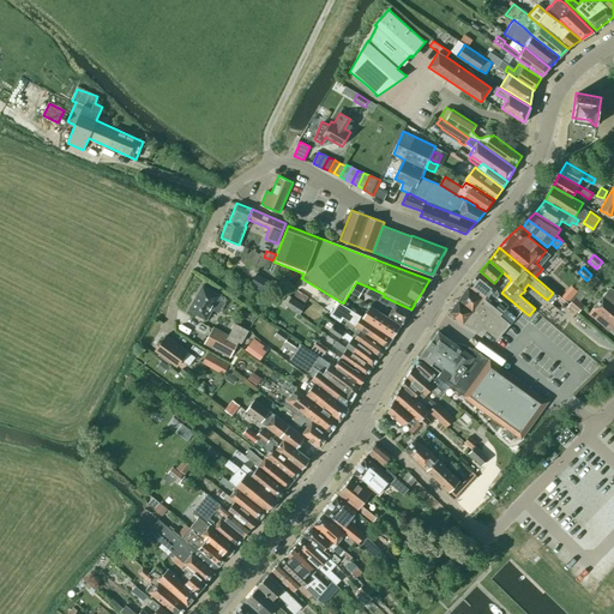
[(271,283),(256,274),(250,283),(265,293),(271,283)]
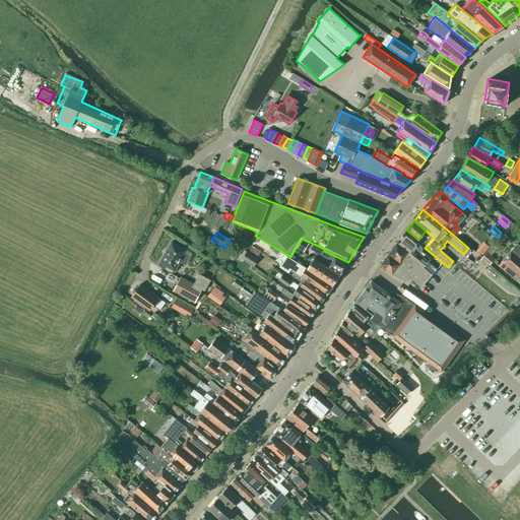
[(405,233),(396,243),(410,254),(414,249),(419,253),(421,250),(419,246),(418,245),(419,244),(405,233)]
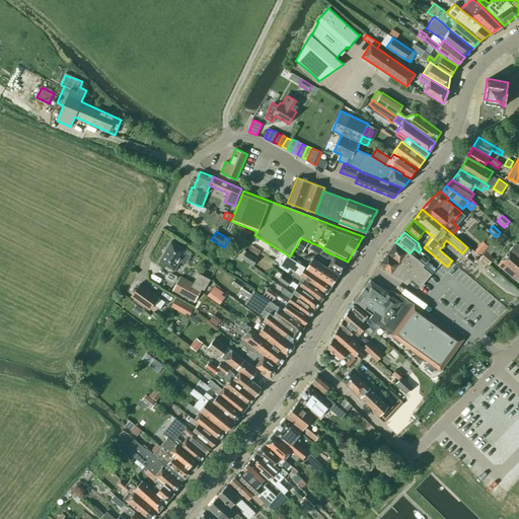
[(503,233),(493,246),(495,248),(496,248),(507,236),(503,233)]
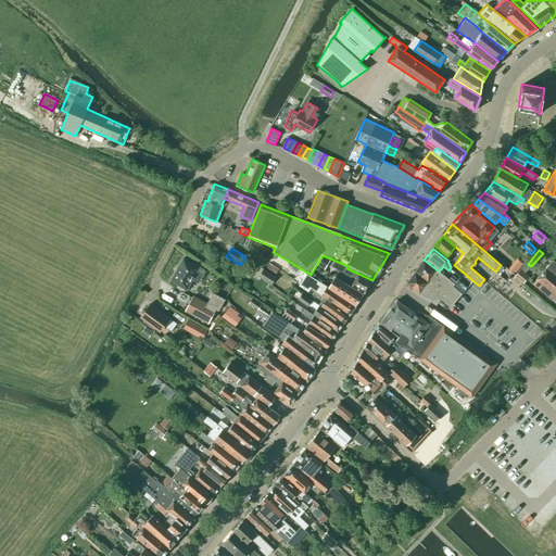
[(286,269),(289,263),(272,252),(267,258),(286,269)]
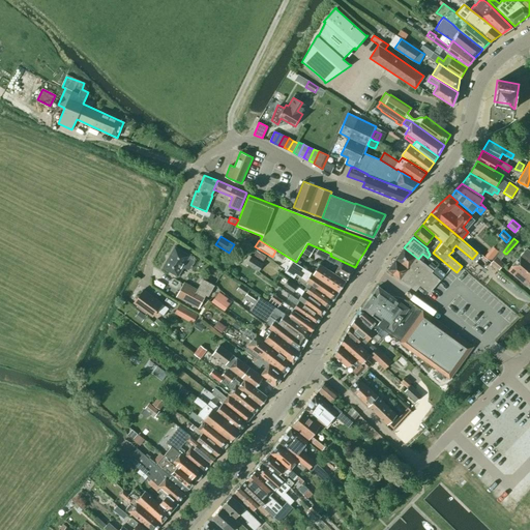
[(307,244),(302,253),(310,257),(314,249),(315,247),(307,244)]
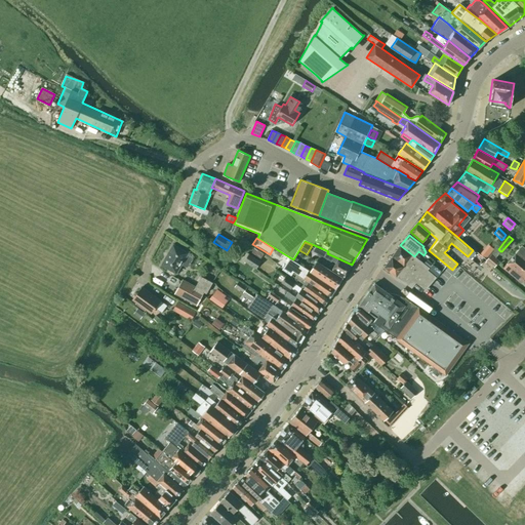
[(188,252),(172,244),(161,265),(176,274),(188,252)]
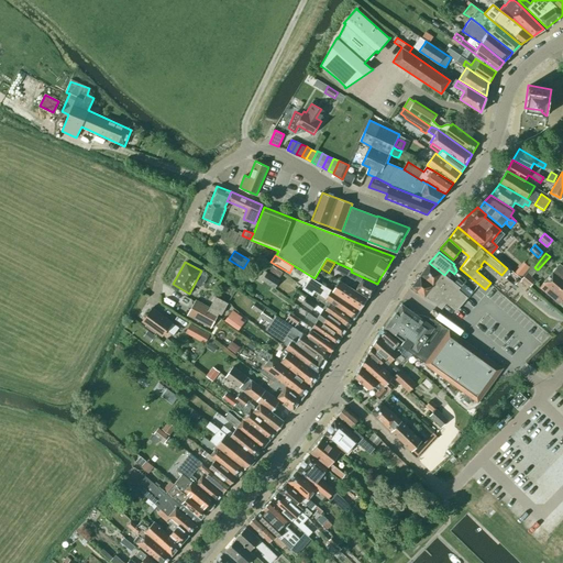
[(521,269),(511,262),(507,267),(516,275),(521,269)]
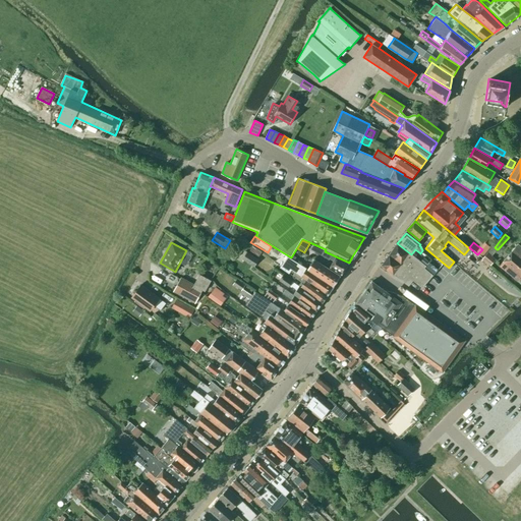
[(411,255),(411,254),(397,243),(381,265),(407,287),(412,280),(421,288),(432,276),(438,270),(427,262),(424,266),(411,255)]
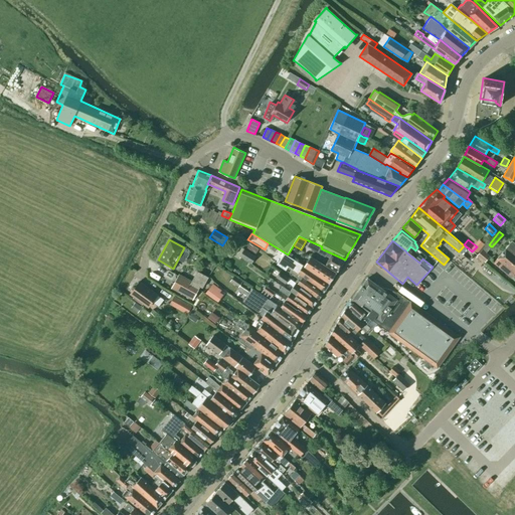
[(514,273),(514,245),(511,241),(493,263),(511,278),(514,273)]
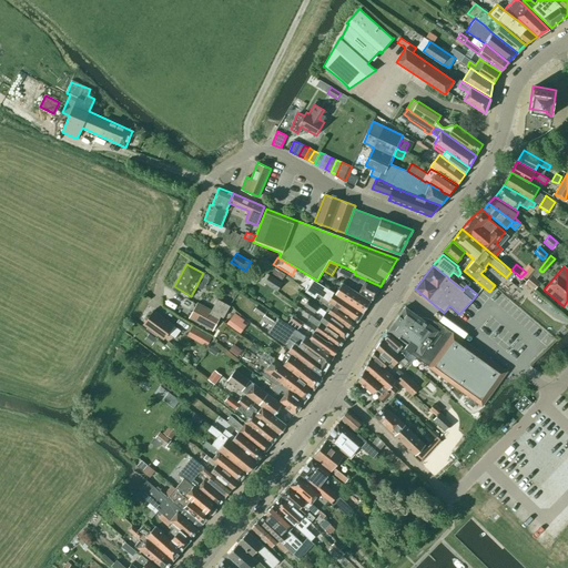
[(537,267),(530,275),(536,279),(541,272),(539,270),(537,269),(537,267)]
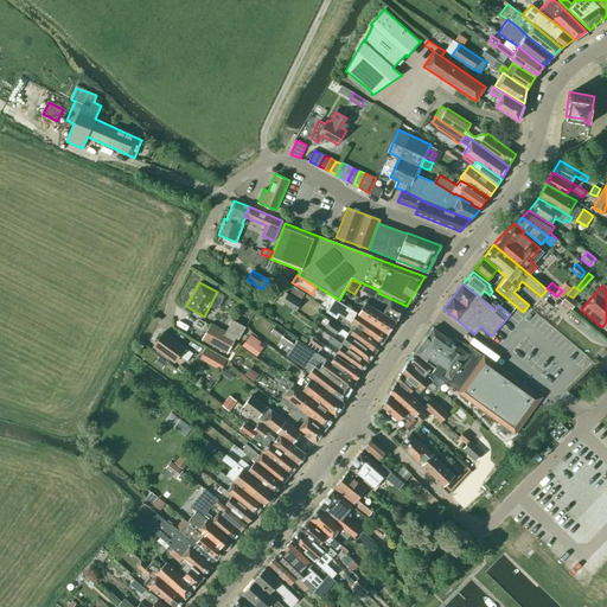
[(304,294),(294,287),(291,292),(301,299),(304,294)]
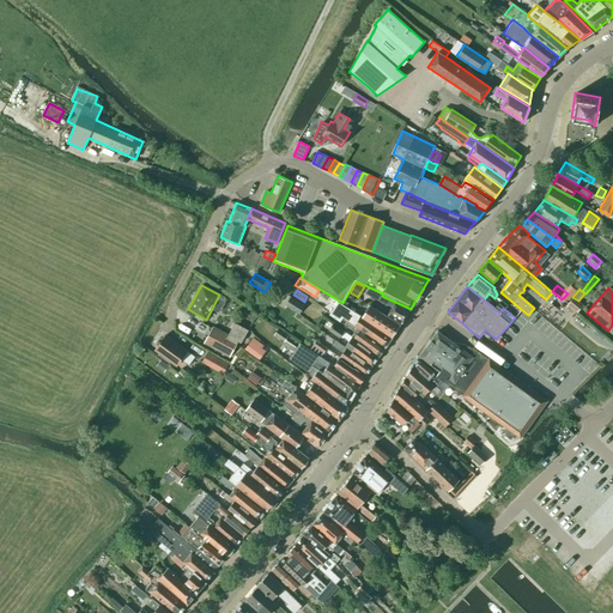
[(299,314),(304,305),(290,296),(285,304),(299,314)]
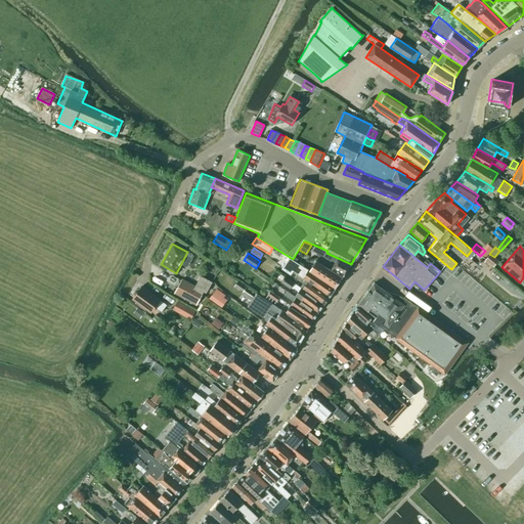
[(351,264),(326,253),(323,256),(331,261),(332,260),(335,262),(333,268),(343,275),(351,264)]
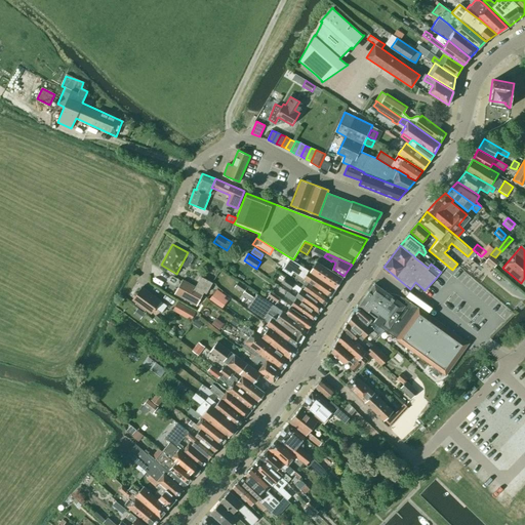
[(297,276),(329,297),(335,288),(310,272),(289,259),(283,254),(275,265),(291,276),(293,273),(297,276)]
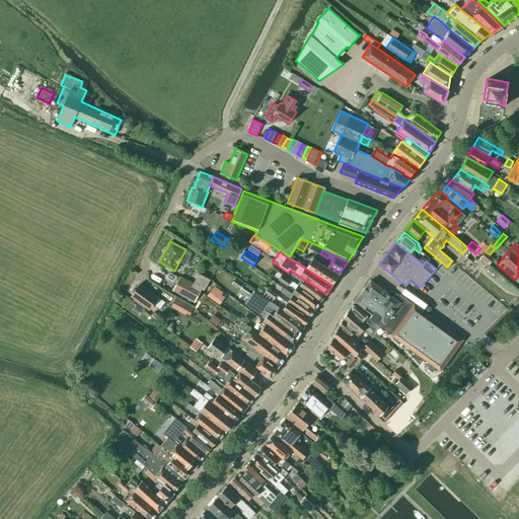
[(494,257),(490,254),(485,251),(479,257),(489,264),(494,257)]
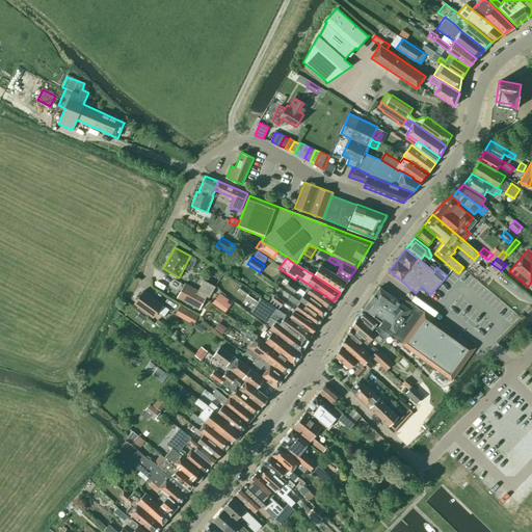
[(314,275),(340,292),(347,282),(320,265),(314,275)]
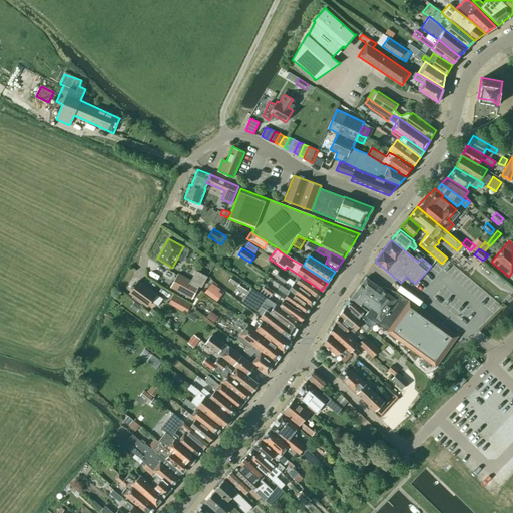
[(322,291),(291,270),(289,272),(297,278),(294,282),(294,283),(317,299),(322,291)]
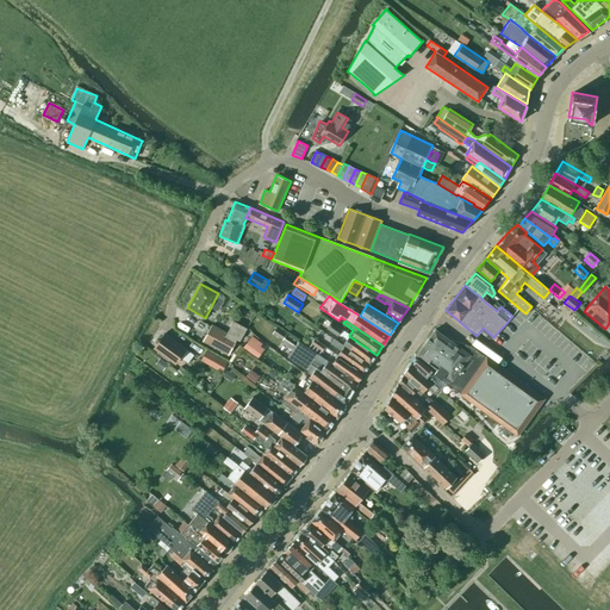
[(240,341),(246,328),(234,322),(226,332),(211,324),(203,341),(228,355),(236,340),(240,341)]
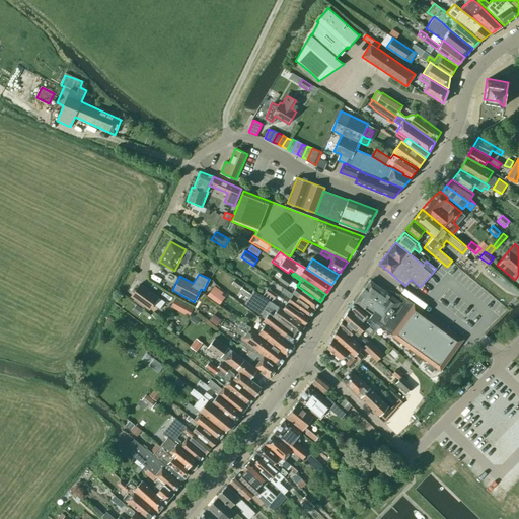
[(287,286),(291,281),(281,275),(278,280),(287,286)]
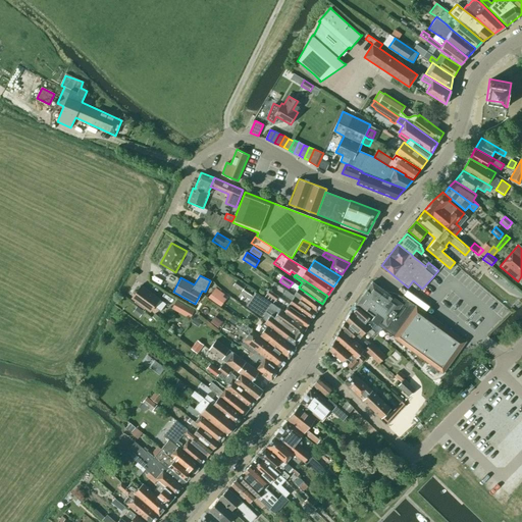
[(260,319),(264,323),(296,347),(299,341),(305,329),(307,327),(292,317),(284,313),(256,294),(253,297),(243,290),(246,285),(237,279),(232,284),(242,291),(240,293),(251,300),(246,306),(262,317),(260,319)]
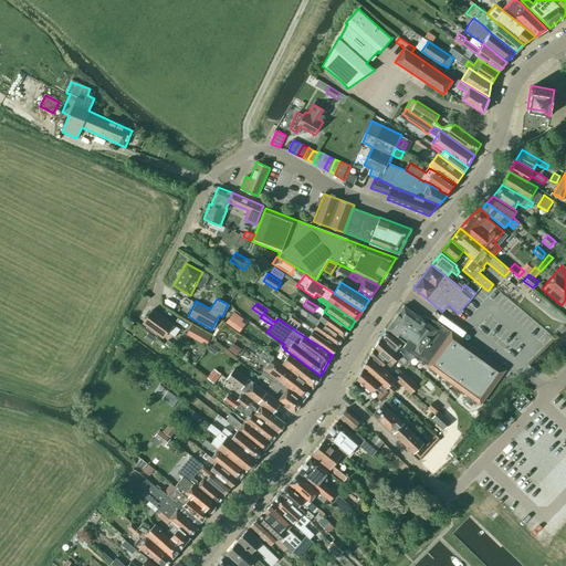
[(405,305),(387,328),(406,342),(402,347),(406,349),(406,350),(407,350),(426,365),(470,397),(468,401),(477,407),(479,404),(480,405),(505,370),(451,332),(436,322),(431,327),(418,317),(419,316),(418,315),(405,305)]
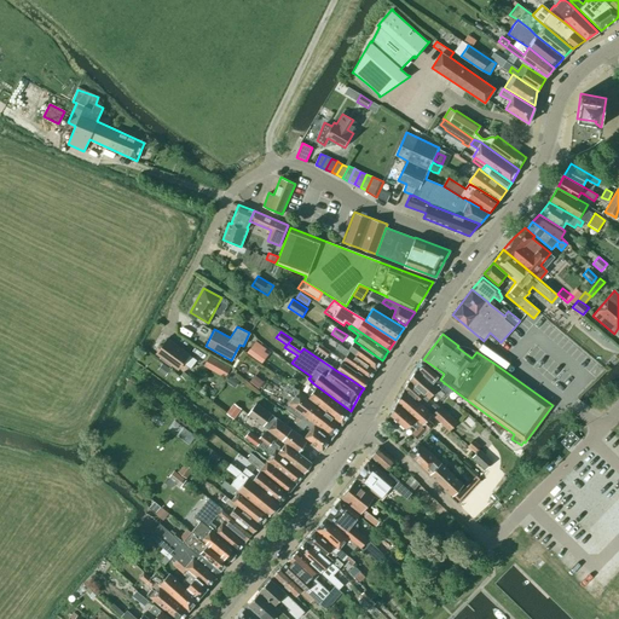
[(167,339),(156,353),(178,369),(183,362),(190,368),(196,360),(187,354),(189,354),(167,339)]
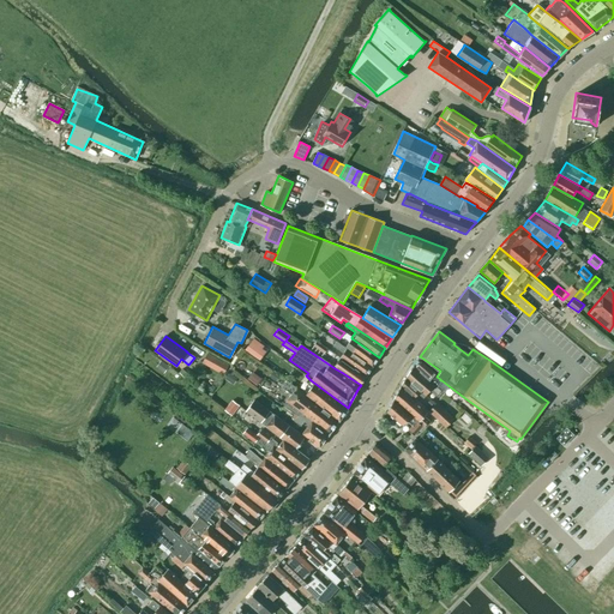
[(264,345),(252,338),(245,349),(259,360),(265,351),(262,349),(264,345)]
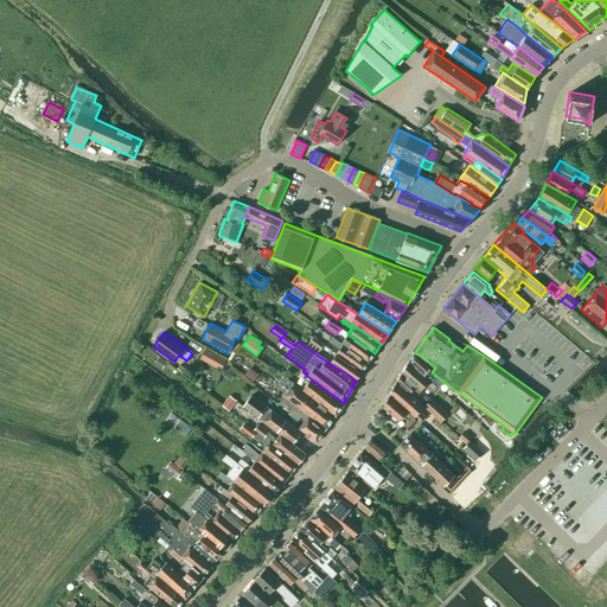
[(347,334),(342,344),(369,362),(371,358),(375,353),(347,334)]
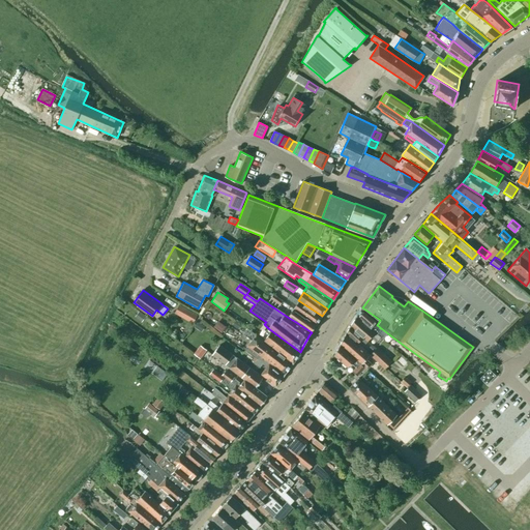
[(283,300),(273,294),(270,298),(280,304),(283,300)]
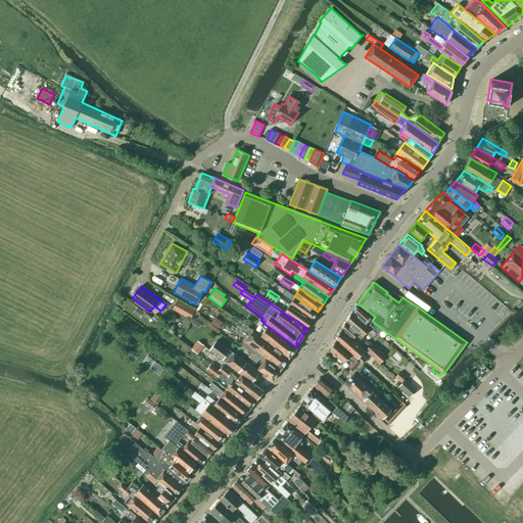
[(312,320),(318,312),(294,296),(287,291),(284,295),(292,301),(290,304),(291,305),(312,320)]
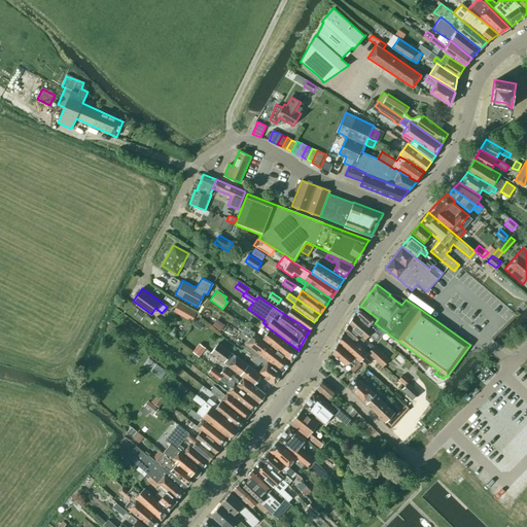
[(196,312),(177,303),(173,311),(191,321),(196,312)]
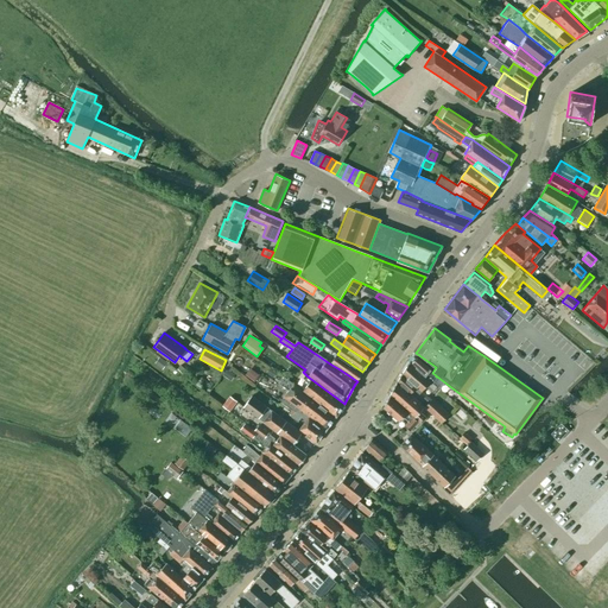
[(416,353),(410,361),(430,381),(431,382),(437,377),(436,377),(436,375),(432,373),(436,367),(416,353)]
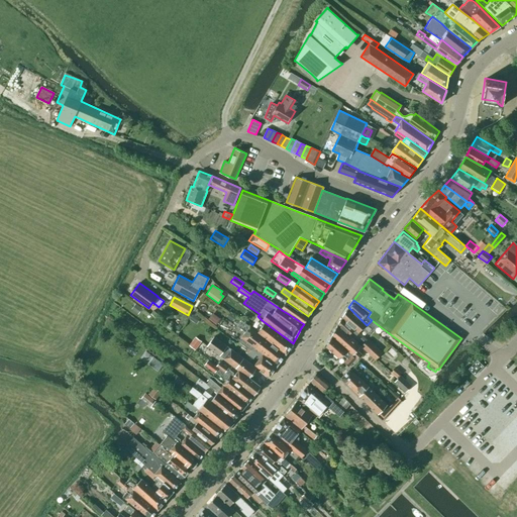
[(288,302),(282,310),(289,314),(304,324),(304,323),(308,316),(288,302)]
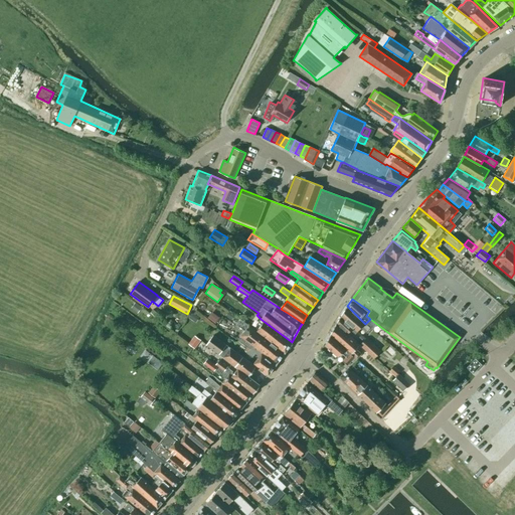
[(142,307),(135,302),(131,308),(138,313),(142,307)]
